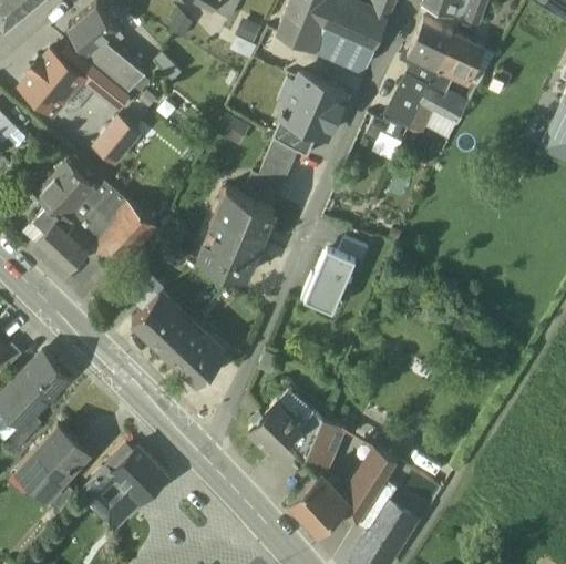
[(0,0),(0,26),(4,32),(42,0),(0,0)]
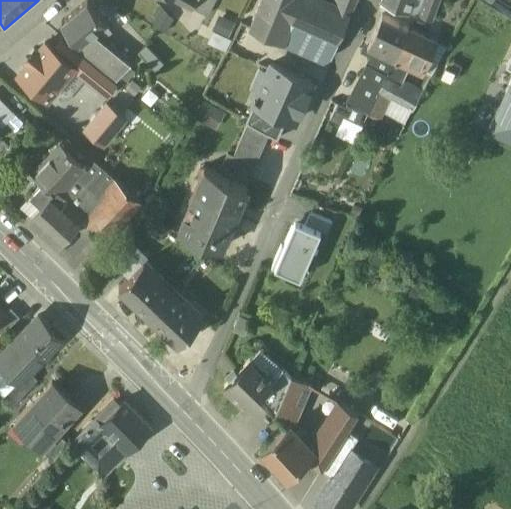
[(199,0),(171,0),(171,1),(193,13),(199,0)]
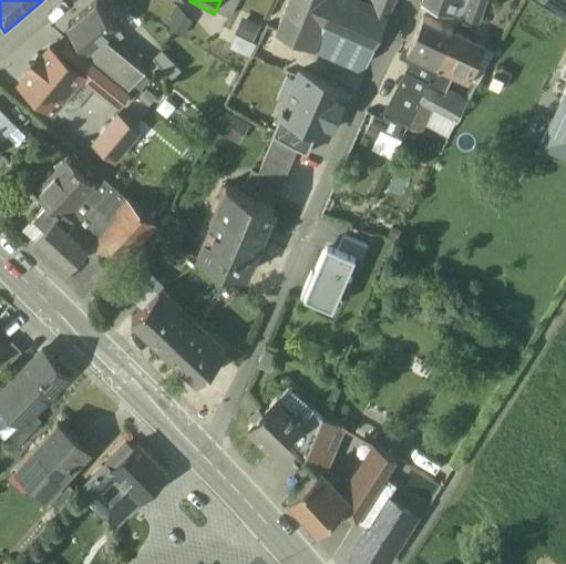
[(220,0),(214,14),(228,21),(239,0),(220,0)]
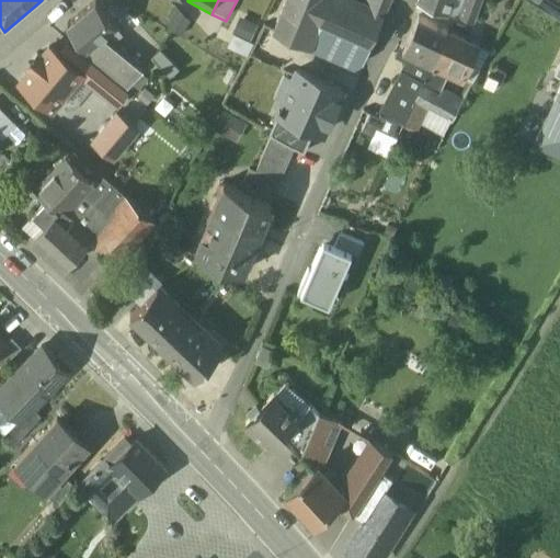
[(327,11),(305,0),(288,0),(275,35),(310,50),(327,12),(327,11)]
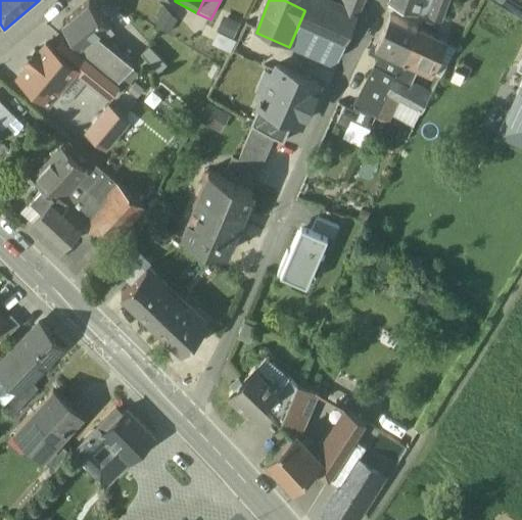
[(284,0),(304,10),(307,0),(284,0)]
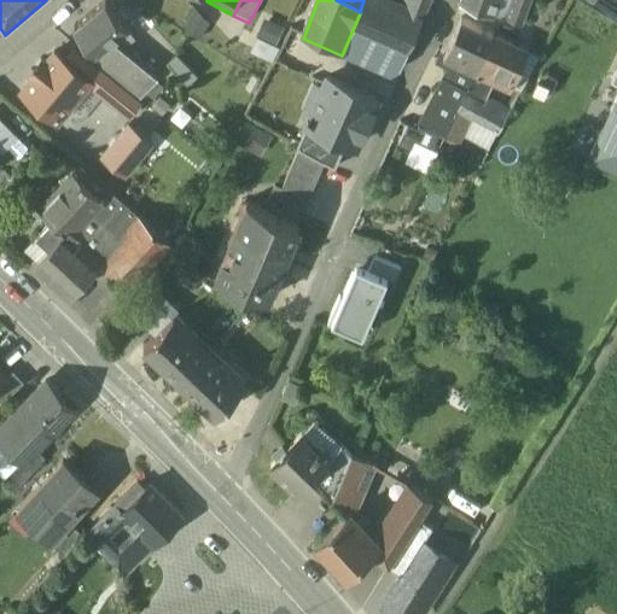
[(402,12),(373,0),(364,0),(360,12),(360,13),(342,56),(391,77),(401,70),(423,22),(402,12)]
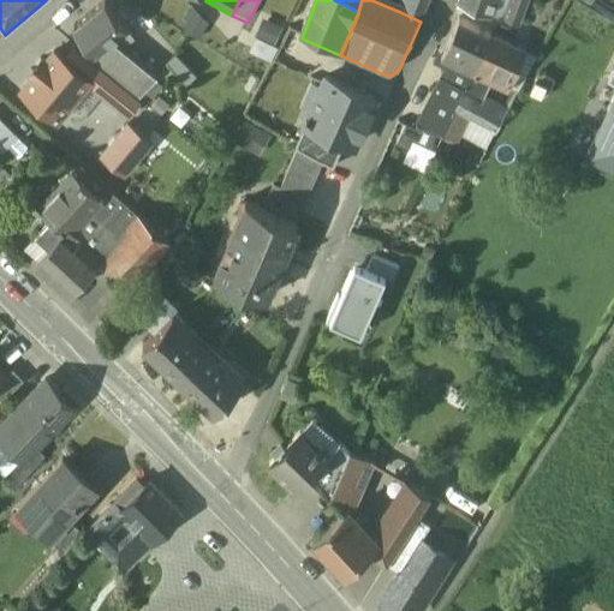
[(498,0),(463,0),(460,9),(490,19),(498,0)]
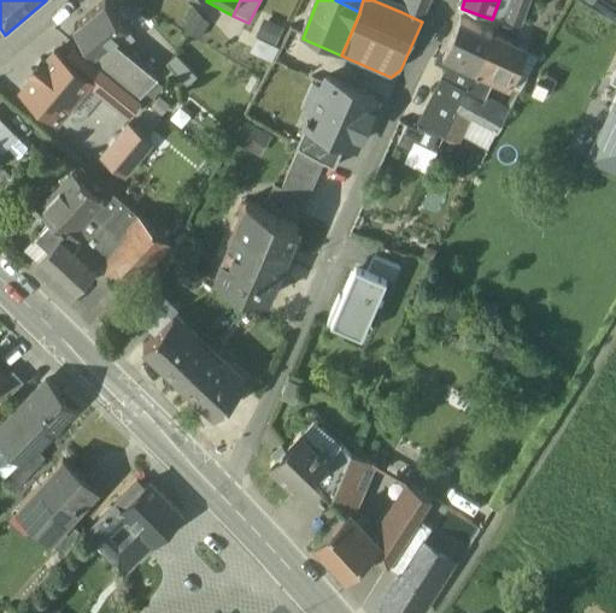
[(527,0),(516,0),(514,11),(523,15),(527,0)]
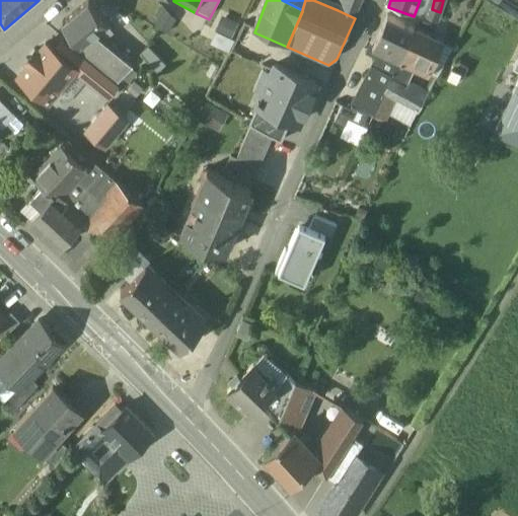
[(359,10),(342,2),(338,10),(355,18),(359,10)]
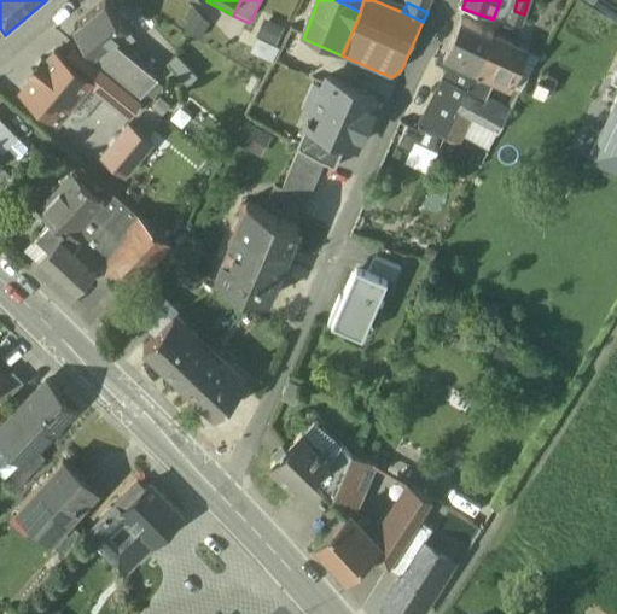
[(106,4),(74,30),(95,57),(116,41),(128,30),(106,4)]
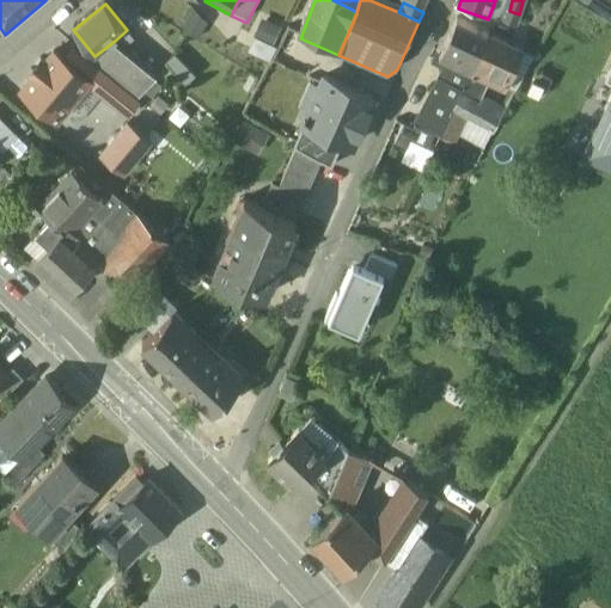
[(519,14),(509,11),(505,24),(514,29),(519,14)]
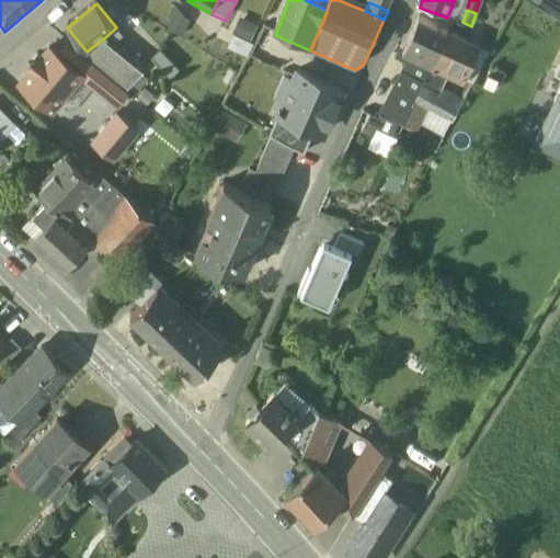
[(181,36),(191,21),(178,13),(168,29),(181,36)]
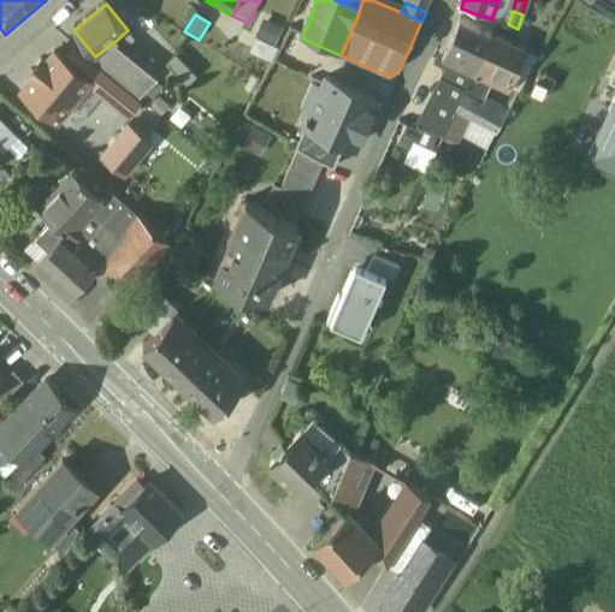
[(253,40),(276,49),(285,29),(264,18),(253,40)]
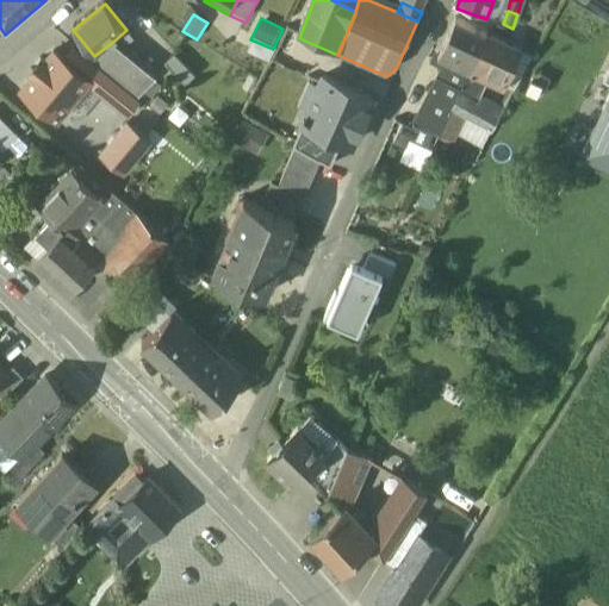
[(488,39),(455,25),(441,58),(440,61),(472,75),(488,39)]
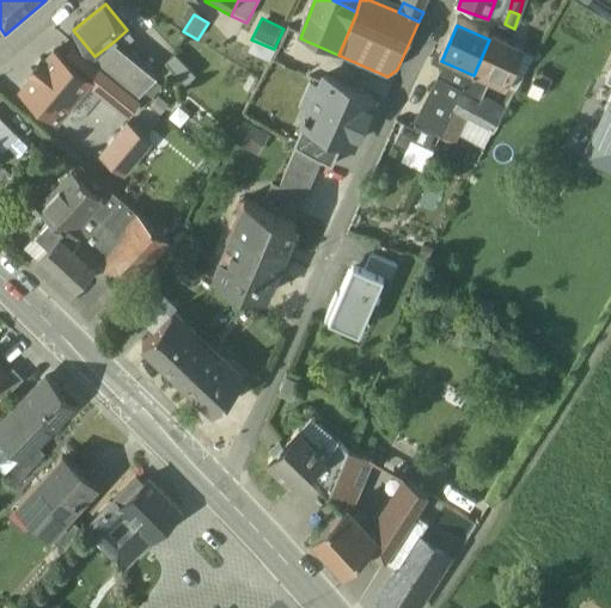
[(521,55),(489,40),(474,75),(490,84),(506,91),(521,55)]
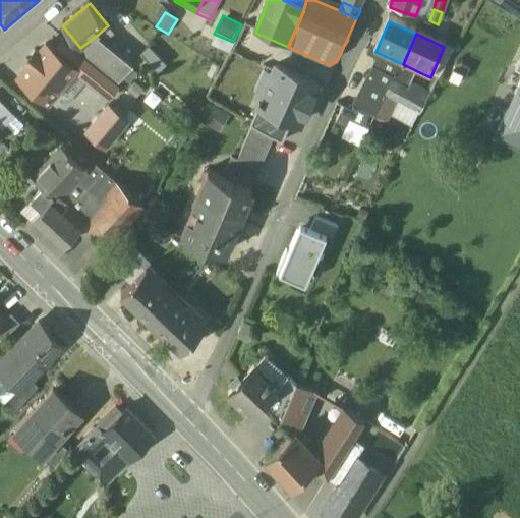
[(134,66),(98,35),(80,48),(82,50),(77,55),(84,60),(117,87),(129,72),(134,66)]
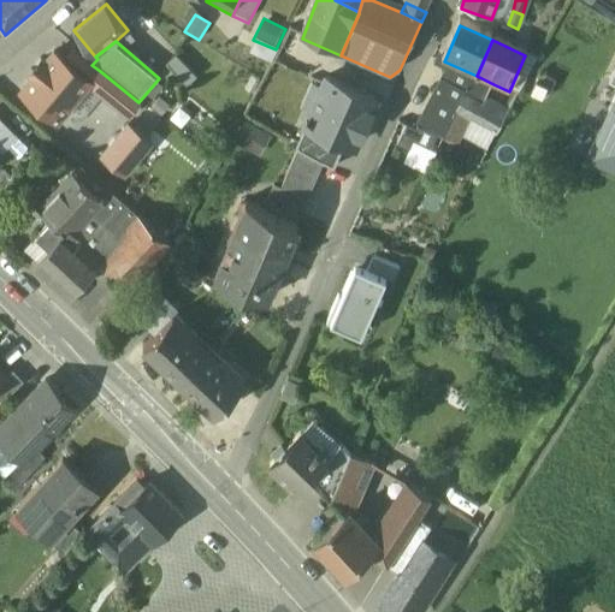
[(90,83),(55,55),(47,66),(45,64),(34,77),(36,79),(24,95),(59,124),(89,87),(92,84),(90,83)]
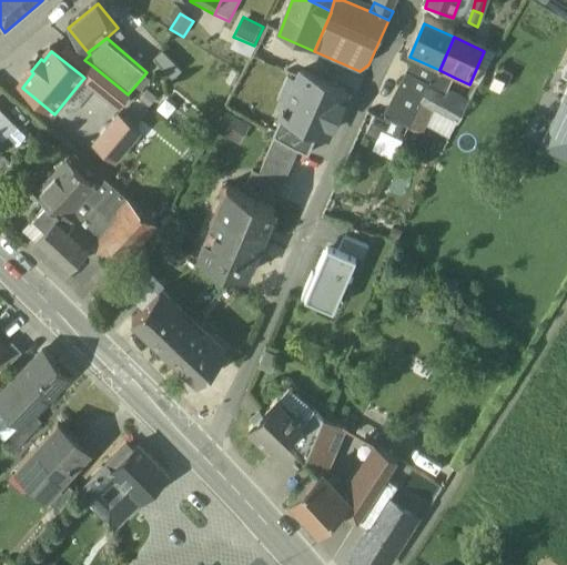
[(439,70),(409,57),(411,54),(404,51),(400,60),(415,67),(401,94),(421,104),(439,70)]
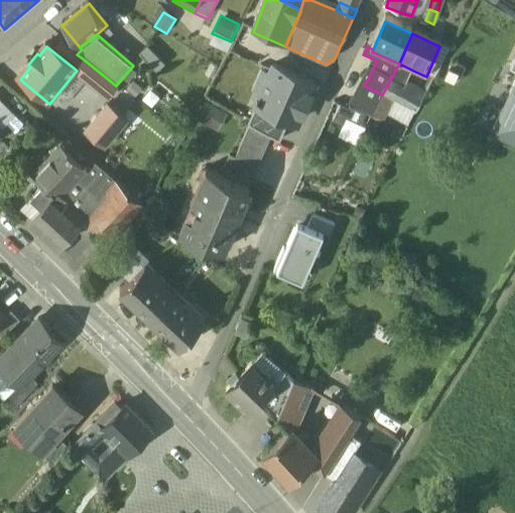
[(163,68),(148,49),(139,57),(155,76),(163,68)]
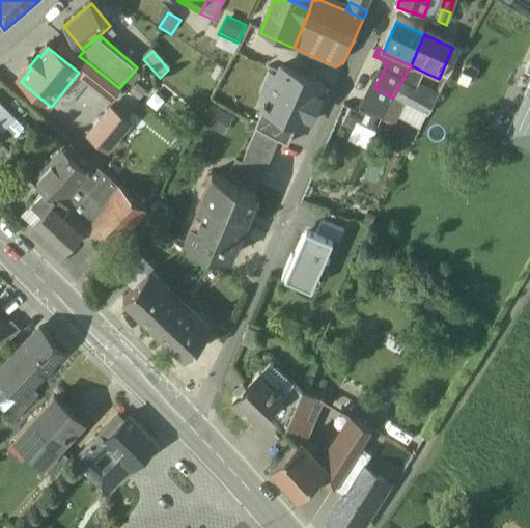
[(77,75),(112,103),(122,90),(119,88),(86,61),(78,72),(79,73),(77,75)]
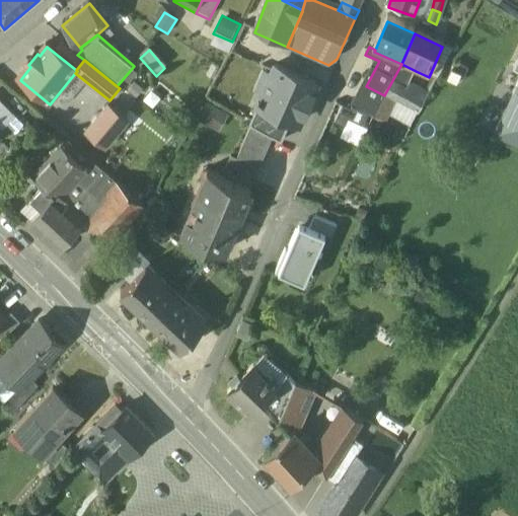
[(401,64),(384,95),(397,102),(401,104),(411,87),(408,86),(416,71),(401,64)]
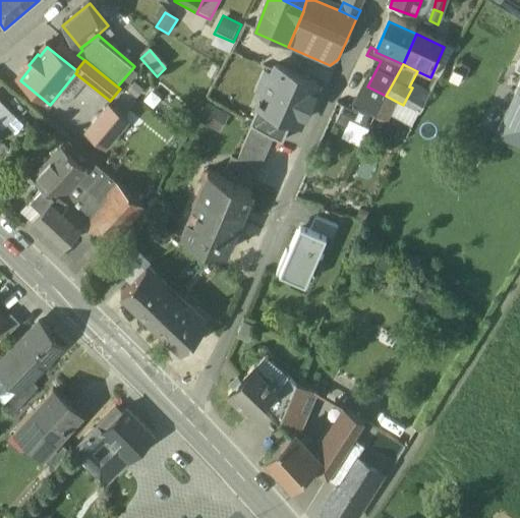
[(320,87),(284,71),(267,112),(293,124),(302,127),(320,87)]
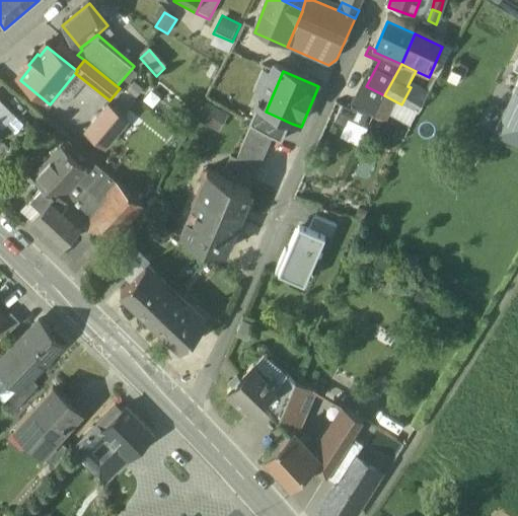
[(136,77),(129,72),(122,81),(128,86),(136,77)]
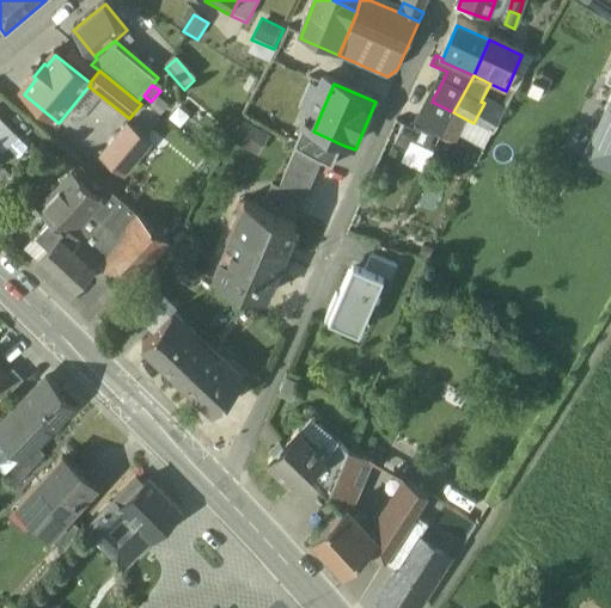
[(453,112),(432,102),(423,116),(446,128),(453,112)]
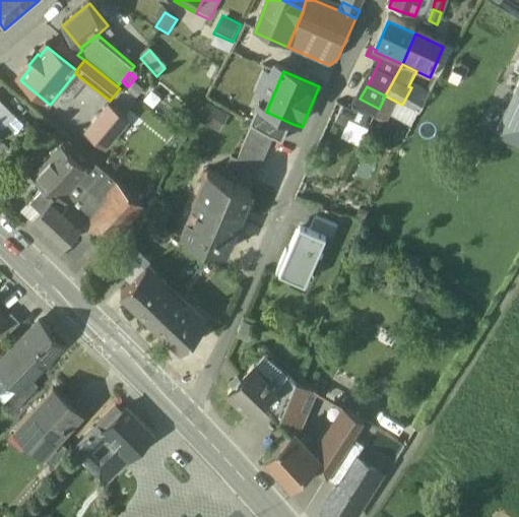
[(518,86),(498,133),(518,143),(518,86)]
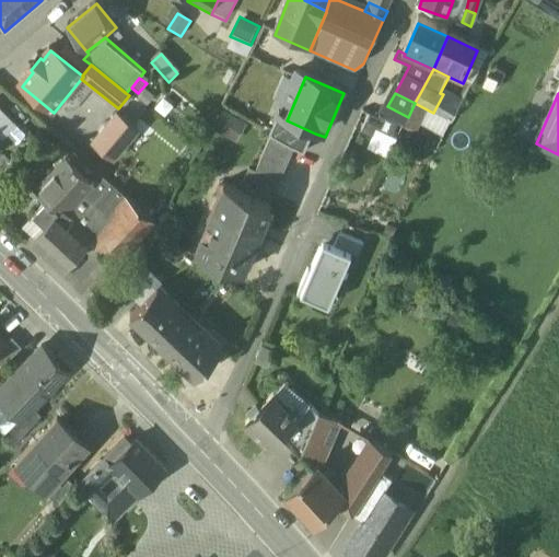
[(463,105),(443,94),(433,113),(453,124),(455,120),(463,105)]
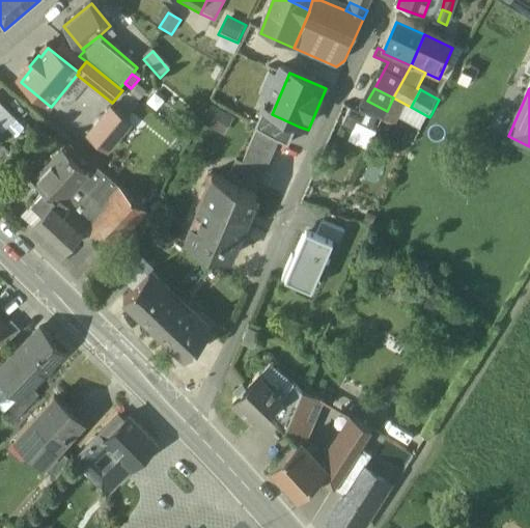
[(387,111),(383,121),(396,128),(407,105),(393,98),(387,111)]
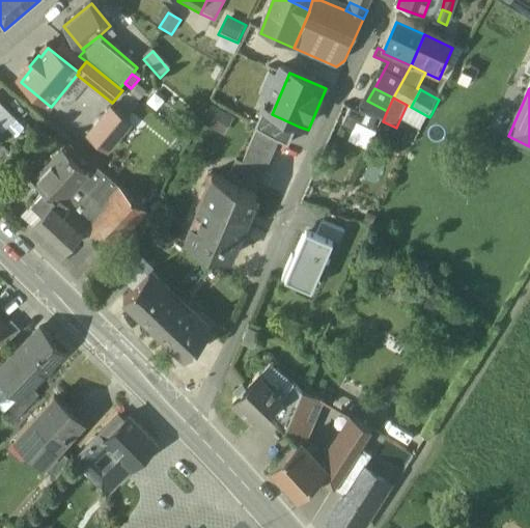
[(387,111),(367,101),(362,112),(383,121),(387,111)]
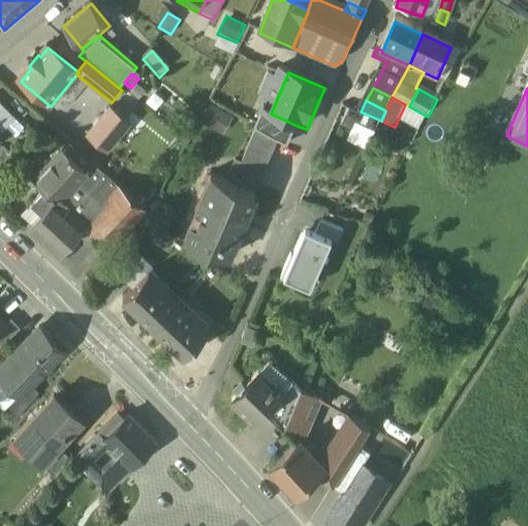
[(16,121),(0,103),(0,131),(2,133),(16,121)]
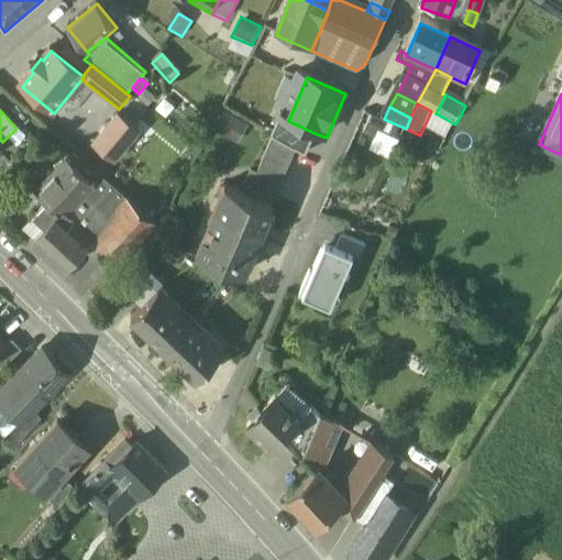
[(238,144),(248,129),(227,117),(217,132),(238,144)]
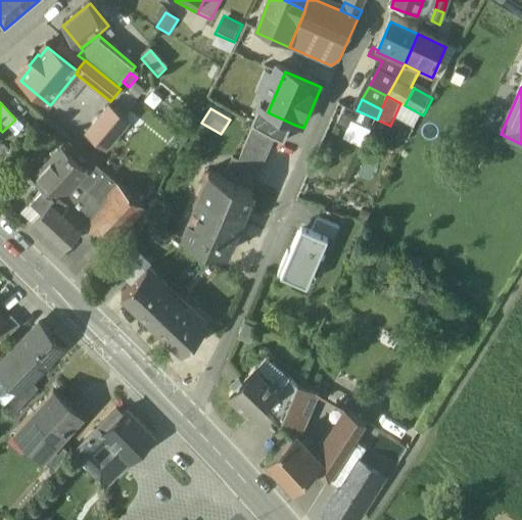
[(127,124),(109,110),(90,136),(108,150),(128,124),(127,124)]
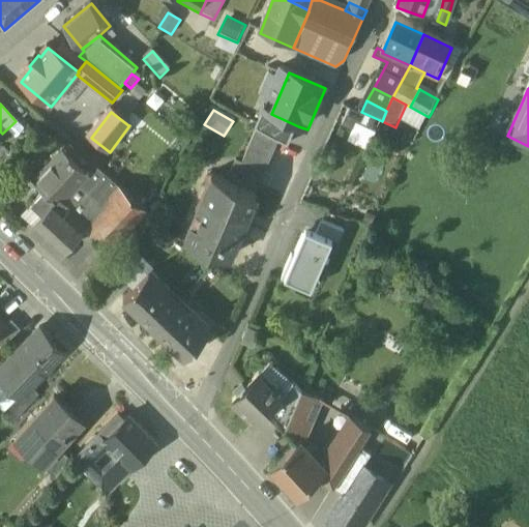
[(289,149),(298,126),(271,114),(265,112),(257,130),(258,132),(281,144),(289,149)]
